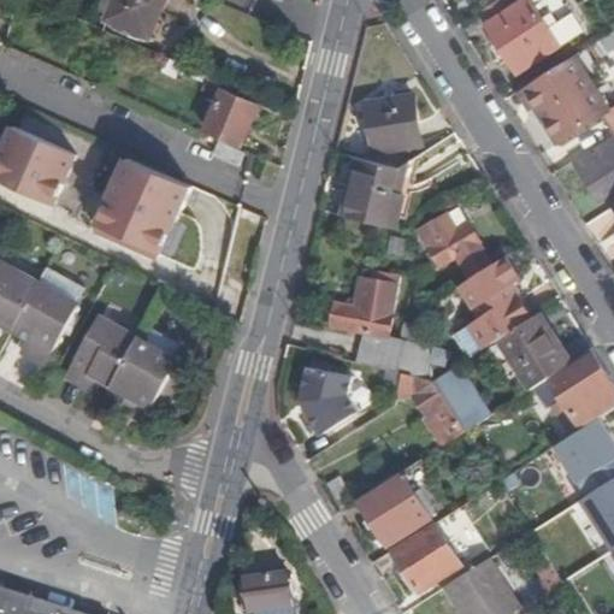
[(112,0),(105,19),(147,39),(164,0),(112,0)]
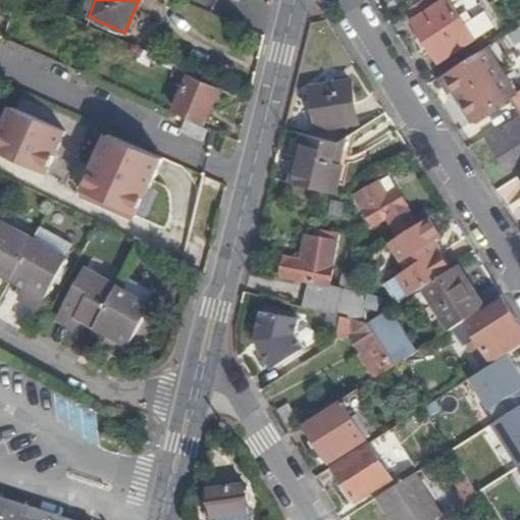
[(416,0),(405,7),(437,59),(494,24),(478,0),(440,0),(435,4),(432,0),(416,0)]
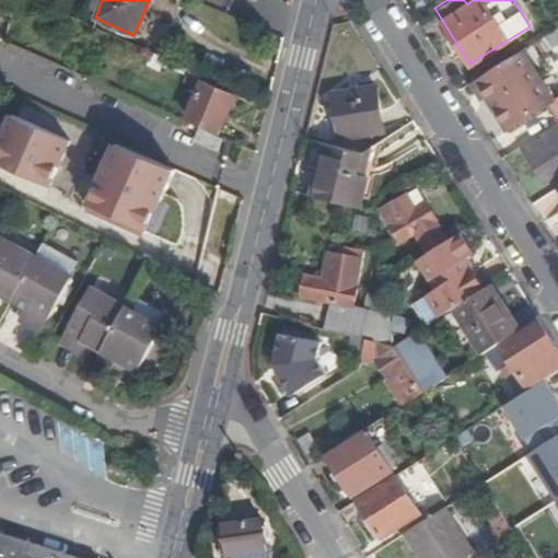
[(550,100),(520,49),(477,77),(487,91),(509,126),(550,100)]
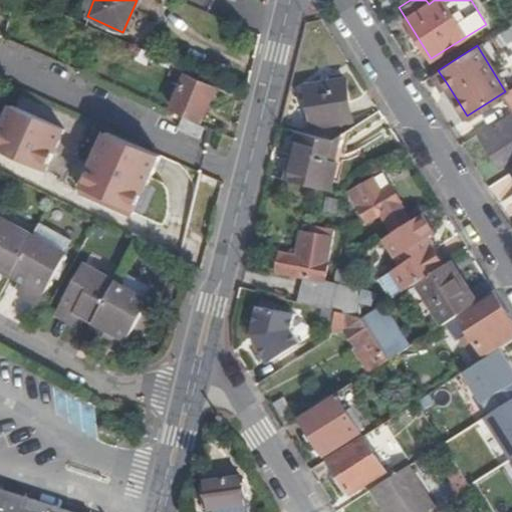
[(167,72),(172,62),(139,47),(134,58),(167,72)]
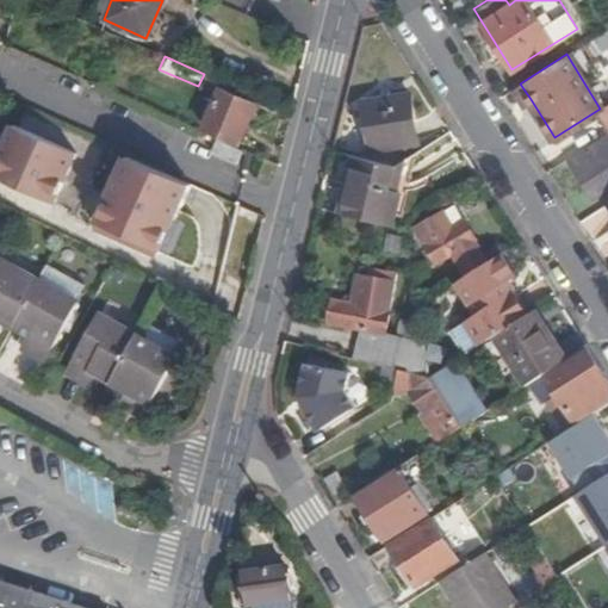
[(520,84),(513,88),(522,104),(531,99),(520,84)]
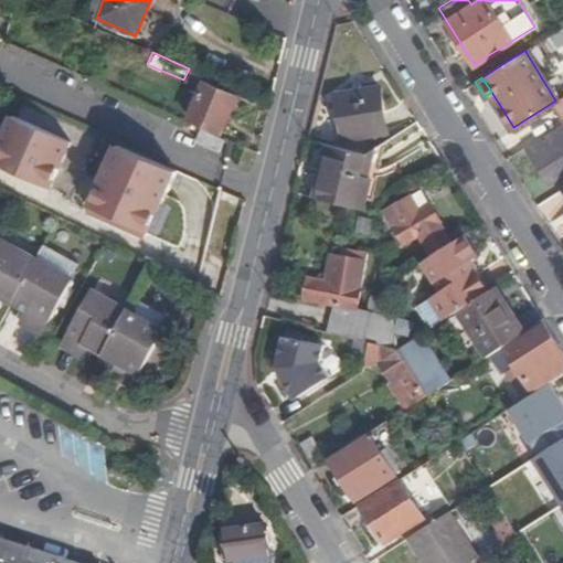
[(203,81),(186,120),(219,135),(235,95),(203,81)]
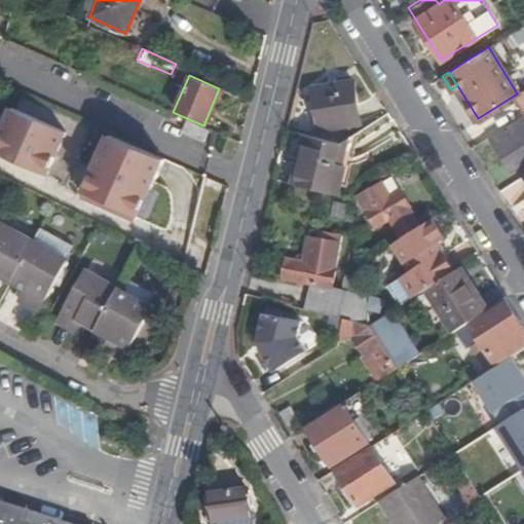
[(350,80),(310,88),(317,129),(358,122),(350,80)]
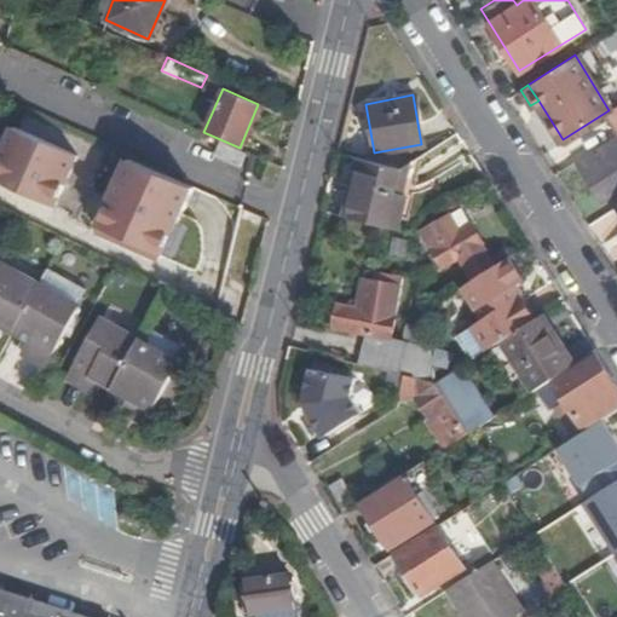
[(0,168),(56,195),(75,154),(12,126),(0,151),(0,168)]
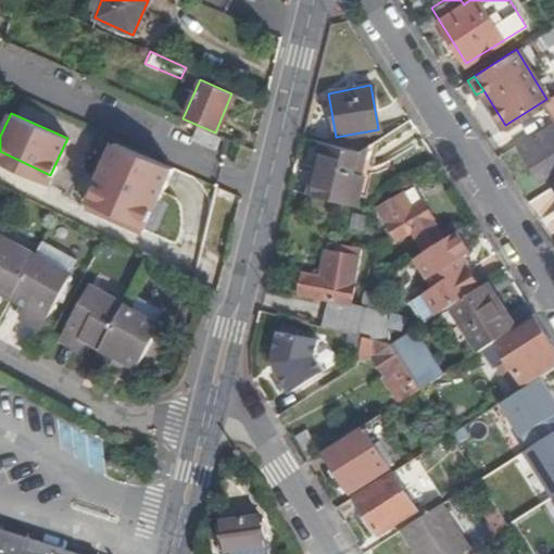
[(553,122),(553,120),(515,143),(540,181),(553,172),(553,122)]
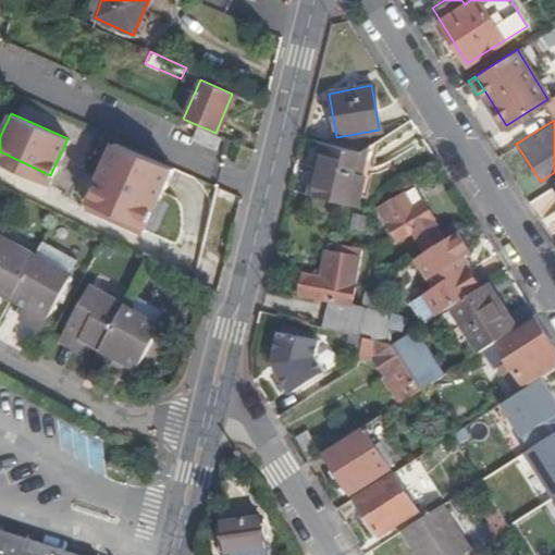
[(85,206),(142,232),(171,169),(113,143),(85,206)]
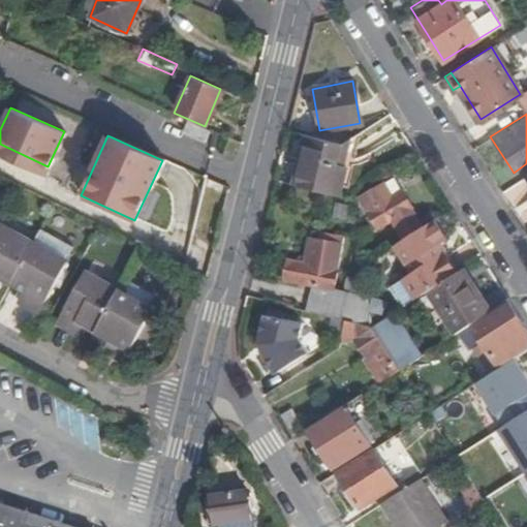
[(337,162),(341,144),(308,135),(295,185),(337,195),(339,187),(344,163),(337,162)]
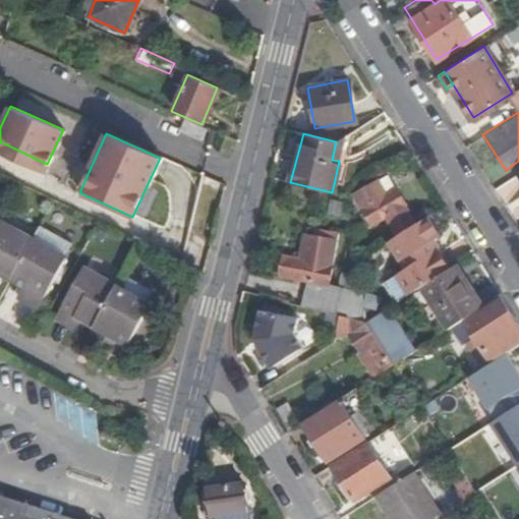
[(338,142),(336,141),(332,160),(339,161),(346,136),(338,142)]
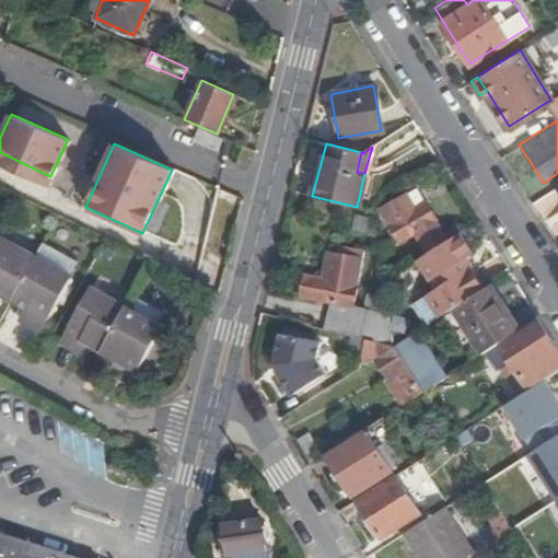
[(405,189),(379,206),(398,240),(434,218),(416,187),(407,193),(405,189)]
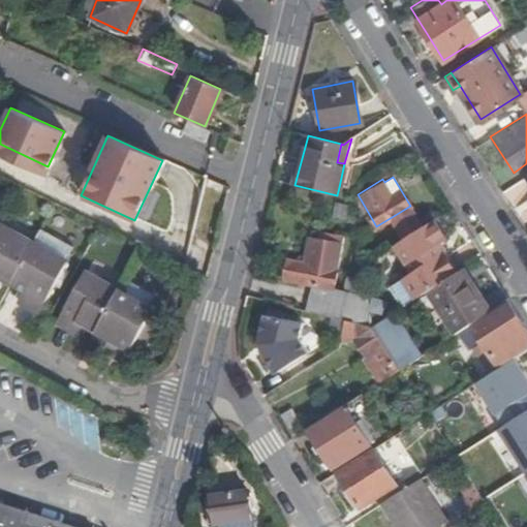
[(348,205),(334,202),(331,218),(344,221),(348,205)]
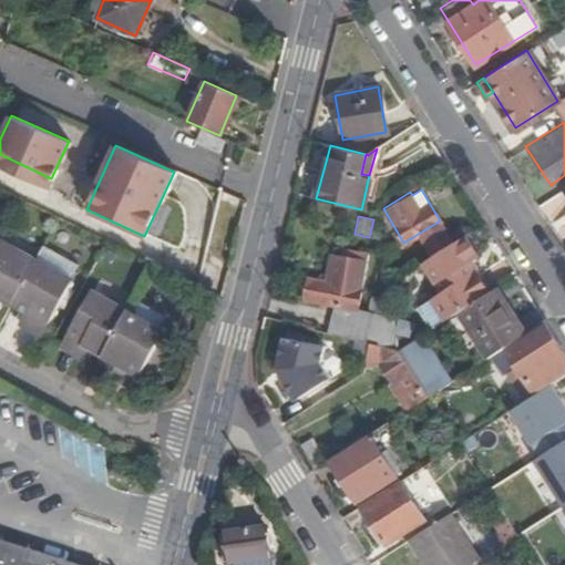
[(461,234),(421,260),(439,288),(427,296),(442,320),(458,310),(491,289),(470,258),(474,255),(461,234)]
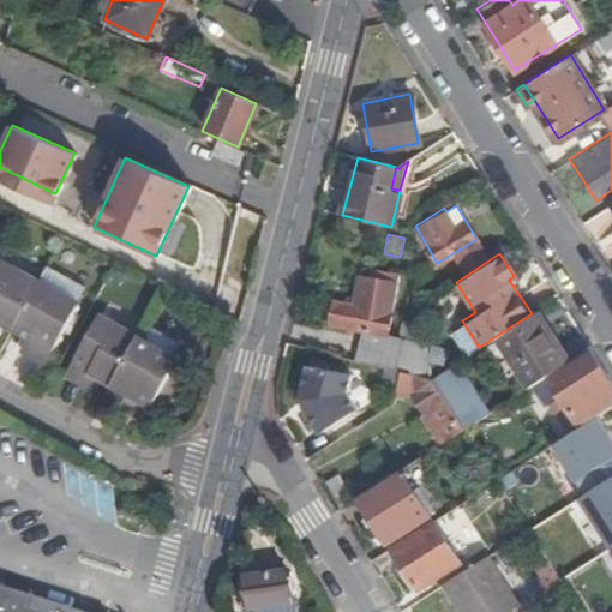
[(0,322),(9,328),(35,280),(0,259),(0,322)]
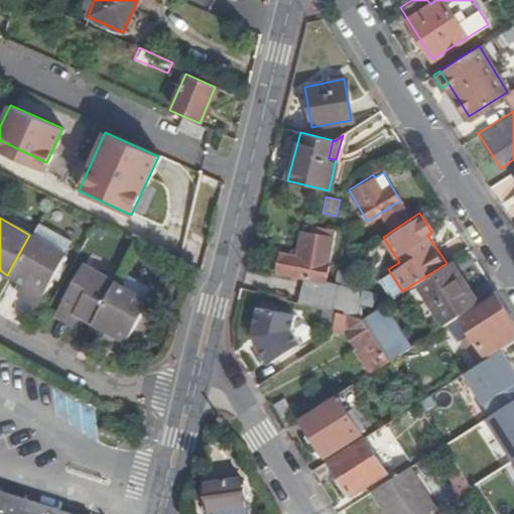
[(29,235),(62,254),(71,240),(37,221),(29,235)]
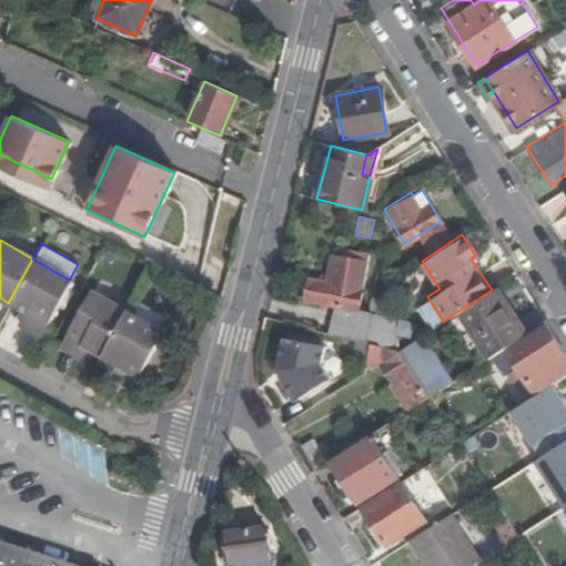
[(331,245),(330,255),(341,259),(343,248),(331,245)]
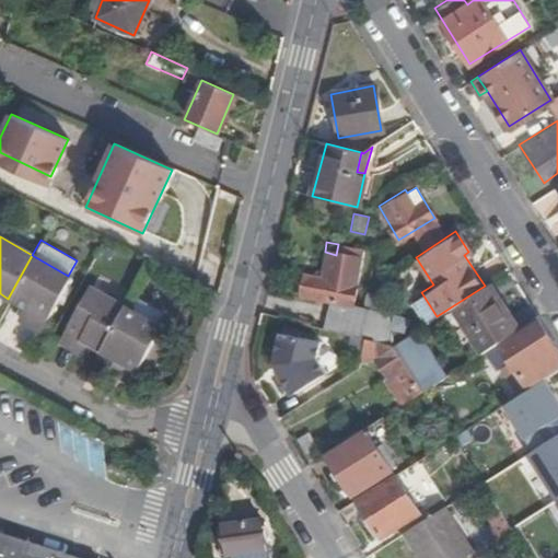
[(330,302),(324,328),(364,339),(393,346),(384,298),(369,295),(369,293),(363,293),(360,306),(351,305),(361,250),(338,244),(336,255),(325,252),(318,278),(303,275),(299,294),(330,302)]
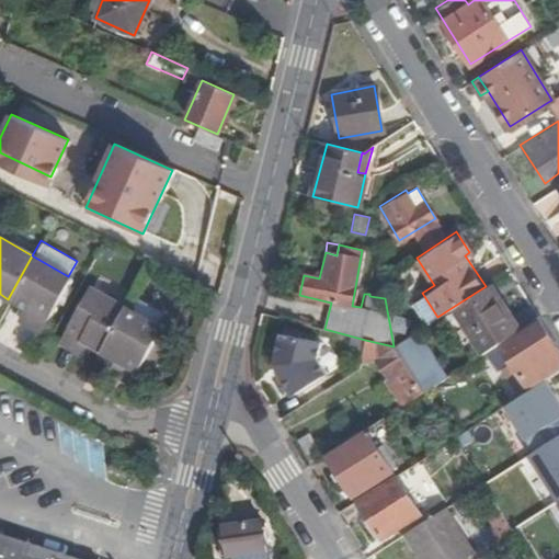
[(32,255),(8,299),(23,307),(18,318),(38,330),(68,276),(32,255)]
